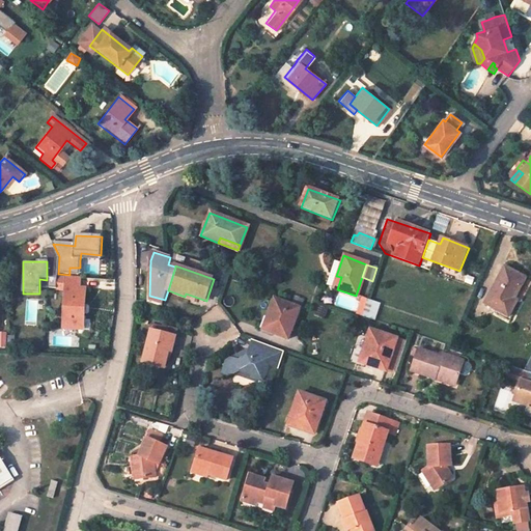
[(525,281),(504,270),(484,306),(508,319),(515,305),(512,304),(525,281)]
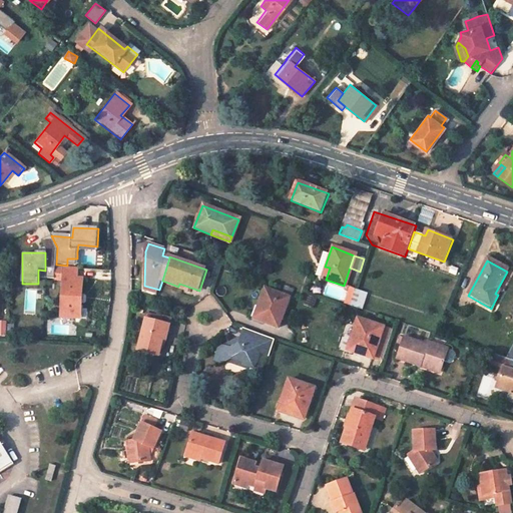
[(330,268),(325,267),(321,278),(326,280),(330,268)]
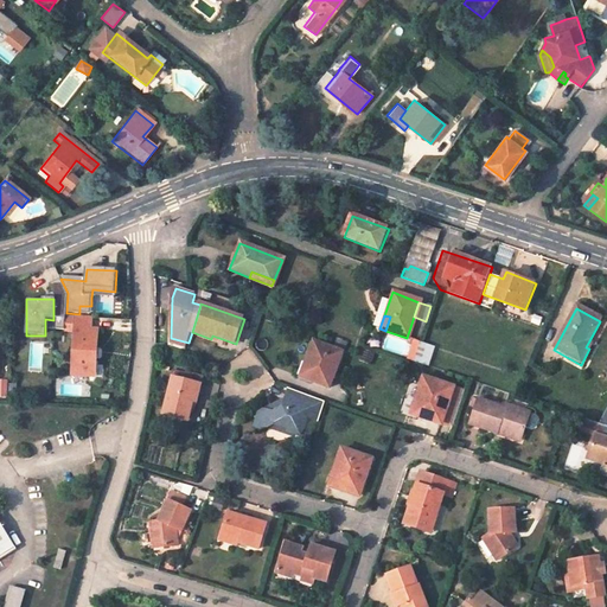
[(76,332),(74,375),(90,376),(91,366),(97,366),(98,333),(91,332),(93,319),(66,317),(66,331),(76,332)]
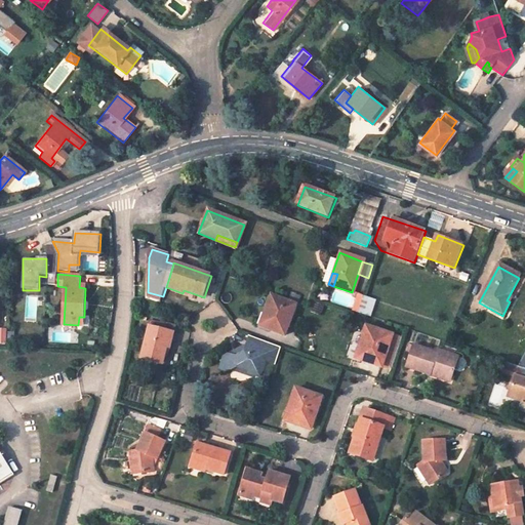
[(270,283),(255,325),(281,334),(295,292),(270,283)]
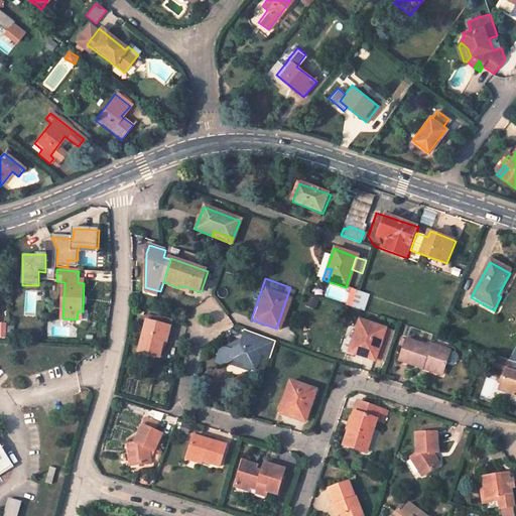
[(160,291),(145,287),(145,292),(158,296),(160,291)]
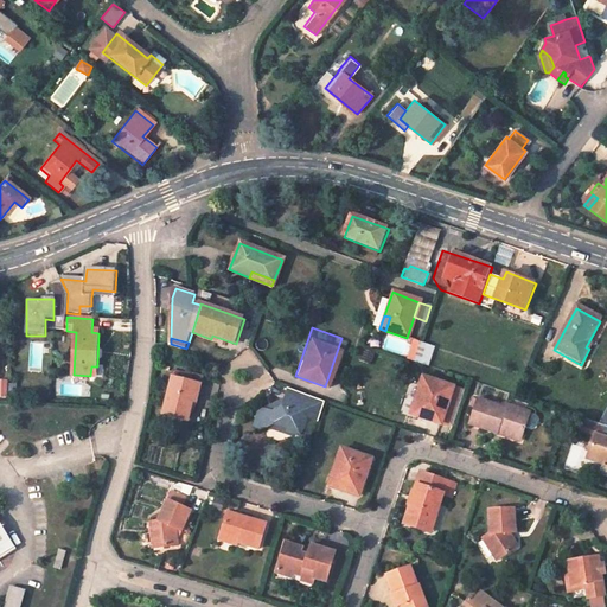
[(193,403),(191,402),(196,381),(176,375),(165,413),(190,420),(193,403)]
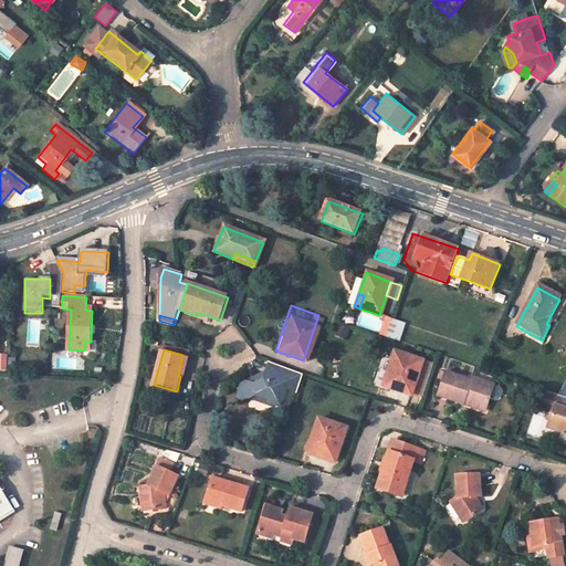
[(396,350),(384,386),(425,399),(436,364),(396,350)]
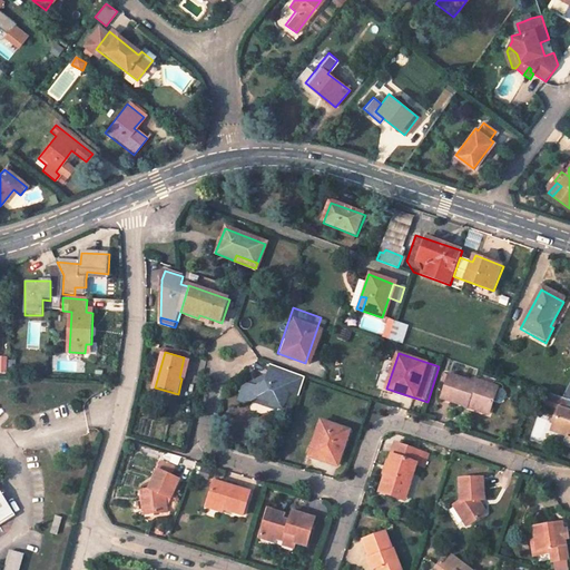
[(184,357),(179,377),(182,379),(186,380),(190,359),(184,357)]
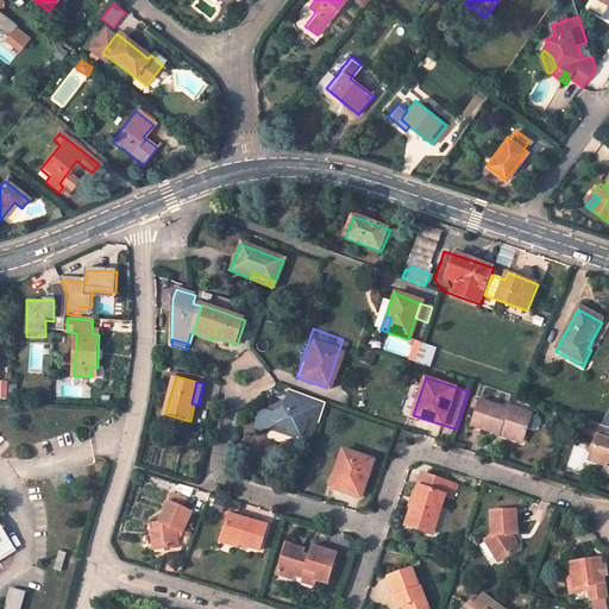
[(306,420),(316,424),(324,403),(287,389),(283,401),(282,401),(269,407),(270,409),(265,412),(262,410),(256,415),(252,425),(263,428),(275,426),(287,431),(286,434),(300,439),(306,420)]
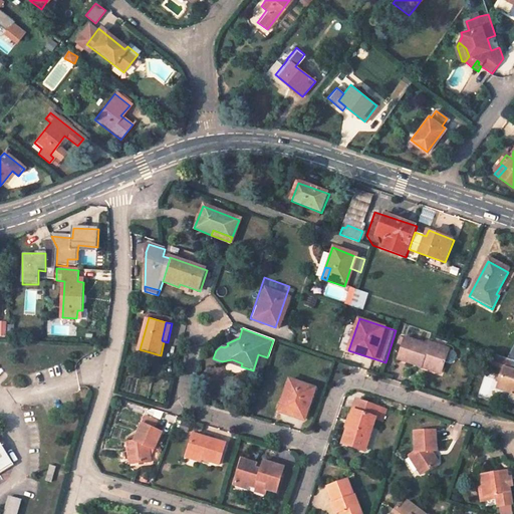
[(428,346),(406,338),(399,359),(423,368),(424,364),(443,370),(450,351),(429,344),(428,346)]
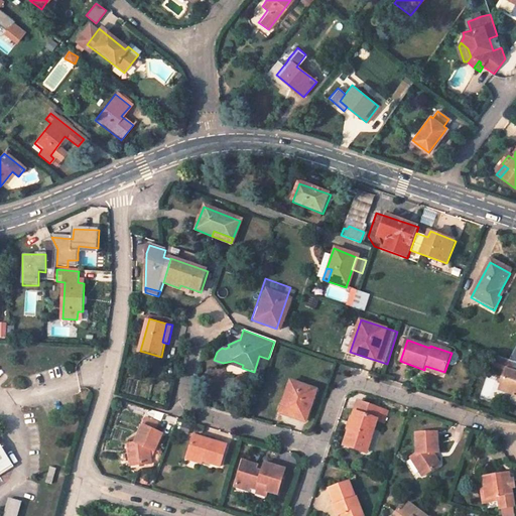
[(515,362),(497,357),(494,366),(507,371),(500,391),(514,395),(515,392),(515,362)]
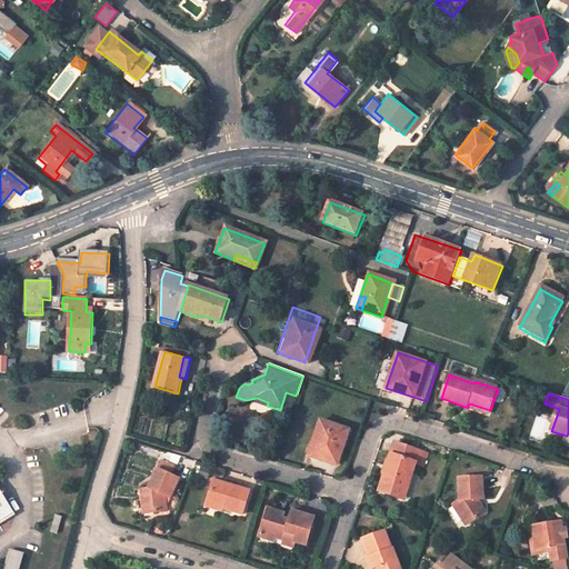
[(489,415),(490,410),(469,403),(468,408),(489,415)]
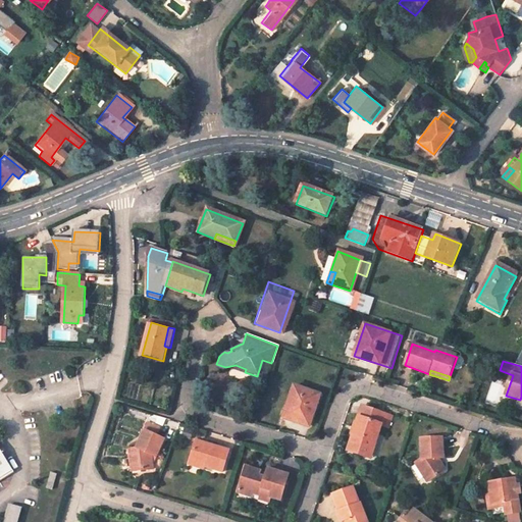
[(288,401),(313,409),(318,393),(293,384),(288,401)]
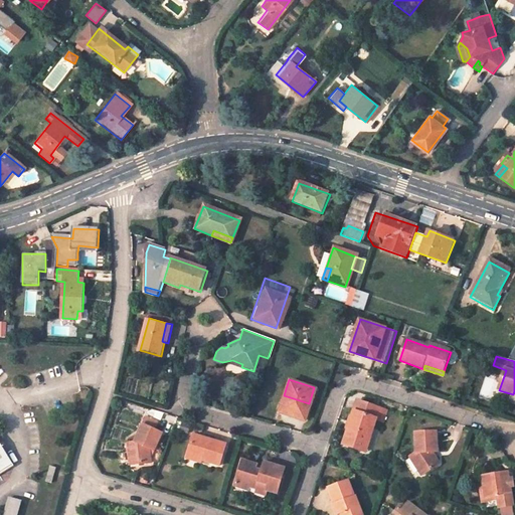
[(284,395),(280,409),(305,417),(309,403),(284,395)]
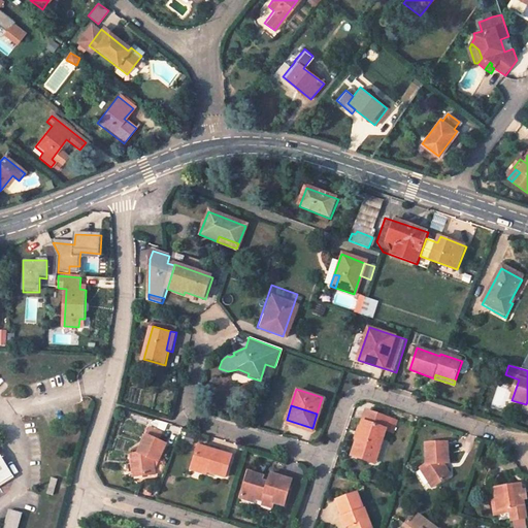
[(380,454),(387,430),(390,431),(395,433),(398,422),(368,411),(353,456),(370,461),(373,453),(380,454)]
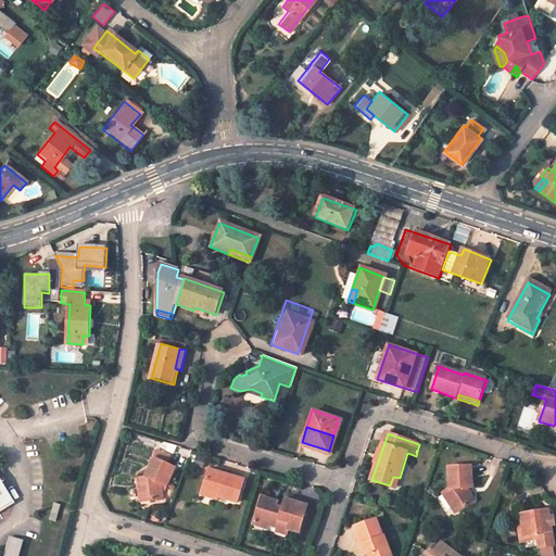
[(139,476),(141,495),(152,494),(153,498),(164,497),(164,487),(161,485),(163,482),(167,484),(176,465),(168,462),(171,454),(159,449),(147,475),(139,476)]
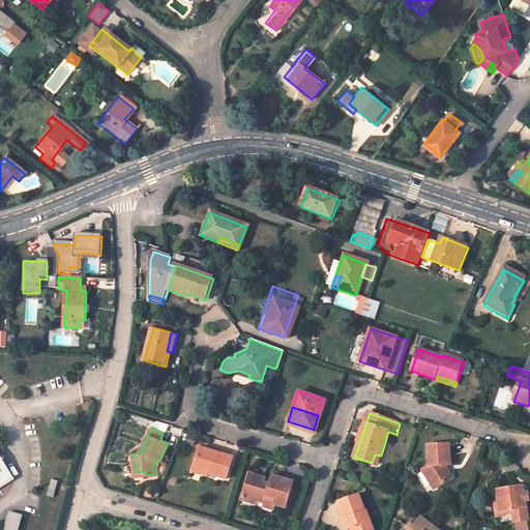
[(452,466),(451,445),(430,445),(431,467),(423,471),(434,487),(442,481),(444,484),(454,478),(449,470),(447,470),(447,466),(452,466)]
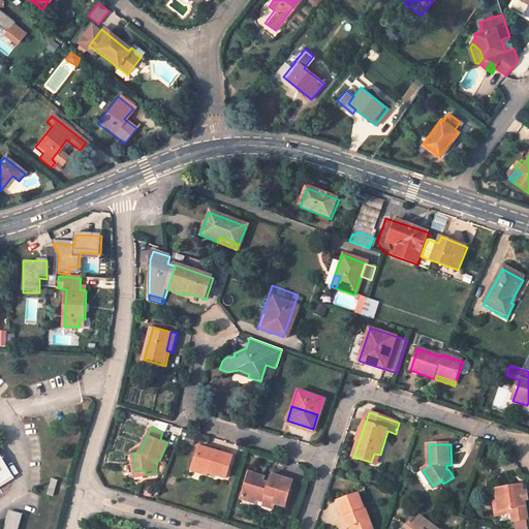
[(208,468),(207,472),(225,477),(231,456),(197,445),(192,463),(208,468)]
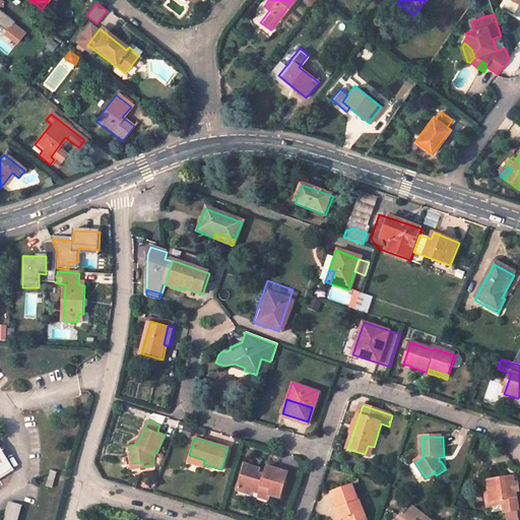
[(368,446),(365,454),(371,456),(374,447),(368,446)]
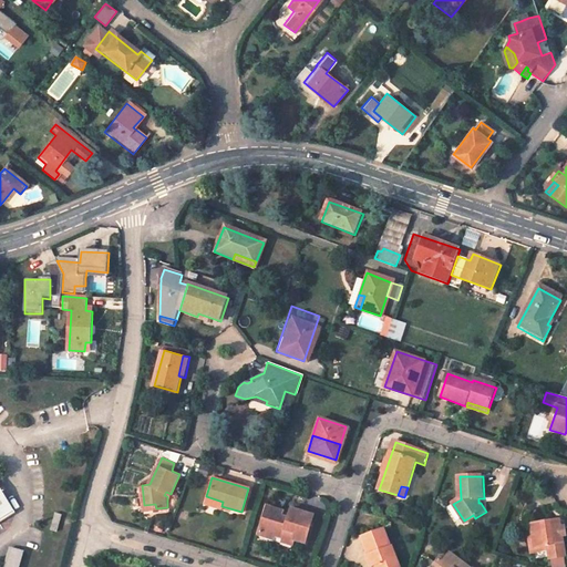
[(0,522),(13,514),(0,492),(0,522)]
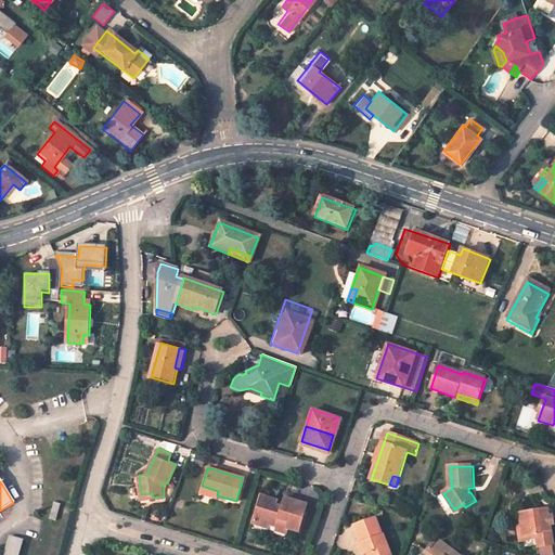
[(218,491),(202,486),(199,492),(216,498),(217,495),(218,491)]
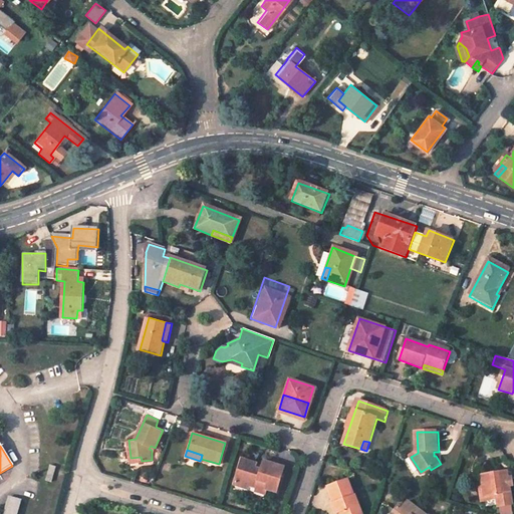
[(240,459),(232,484),(246,489),(247,485),(265,490),(265,488),(274,491),(282,467),(261,461),(260,465),(259,469),(252,467),(254,463),(240,459)]
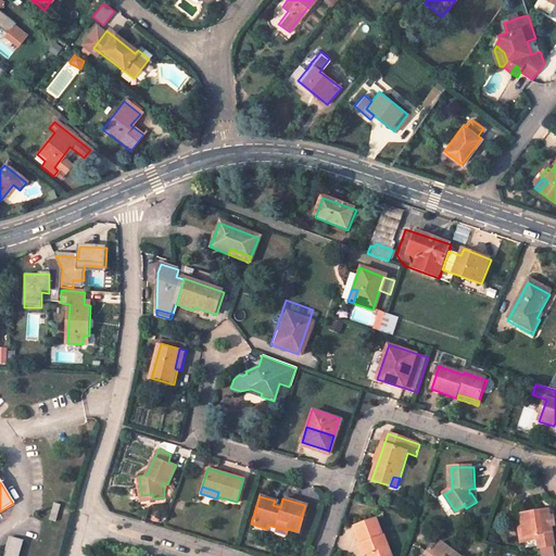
[(59,504),(52,502),(48,520),(55,521),(59,504)]
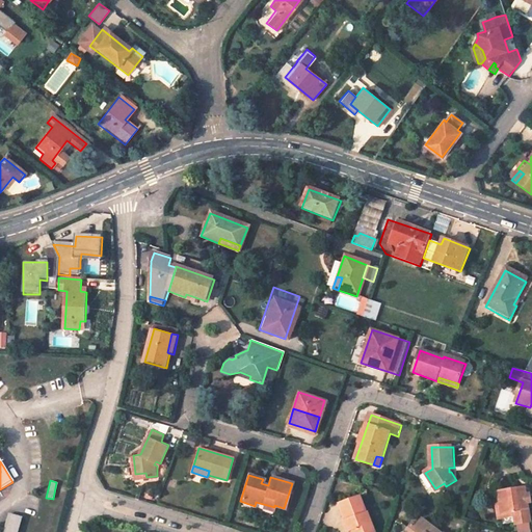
[(444,483),(435,488),(437,491),(446,486),(444,483)]
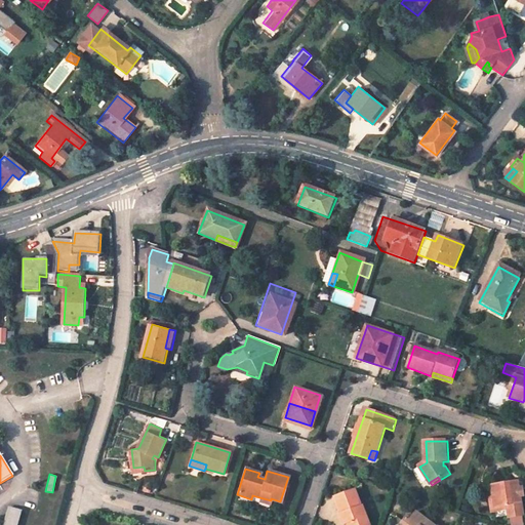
[(524,515),(524,514),(519,483),(493,487),(495,498),(496,509),(508,507),(509,511),(511,519),(512,518),(523,517),(524,515)]
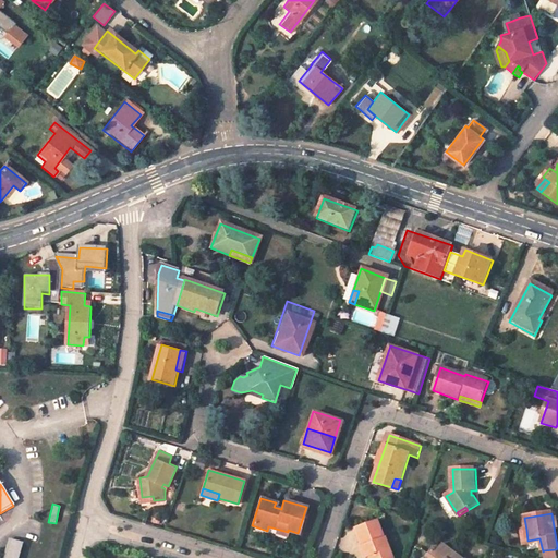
[(397,557),(389,538),(388,538),(383,522),(361,531),(366,546),(364,548),(367,557),(397,557)]
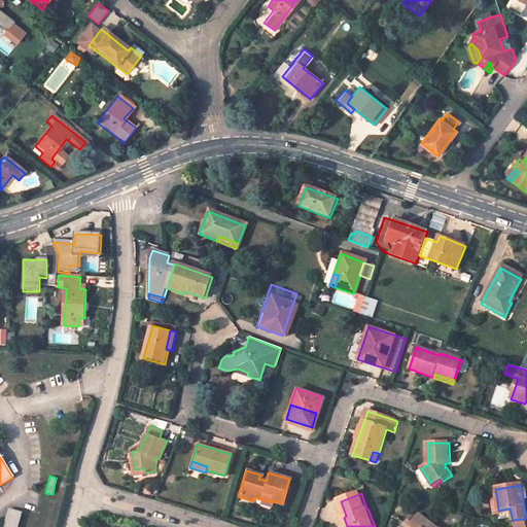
[(252,501),(271,506),(272,502),(253,497),(252,501)]
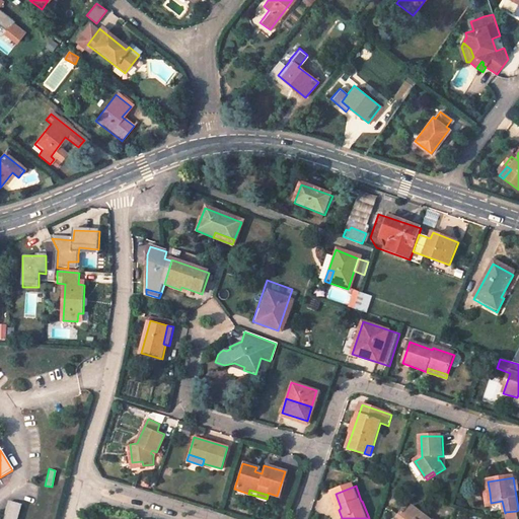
[(503,505),(502,501),(491,503),(490,493),(485,494),(489,508),(503,505)]
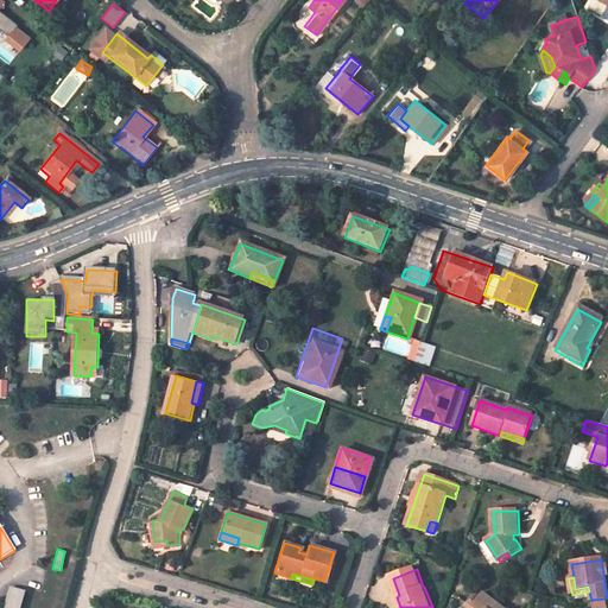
[(10,590),(5,607),(21,607),(25,594),(10,590)]
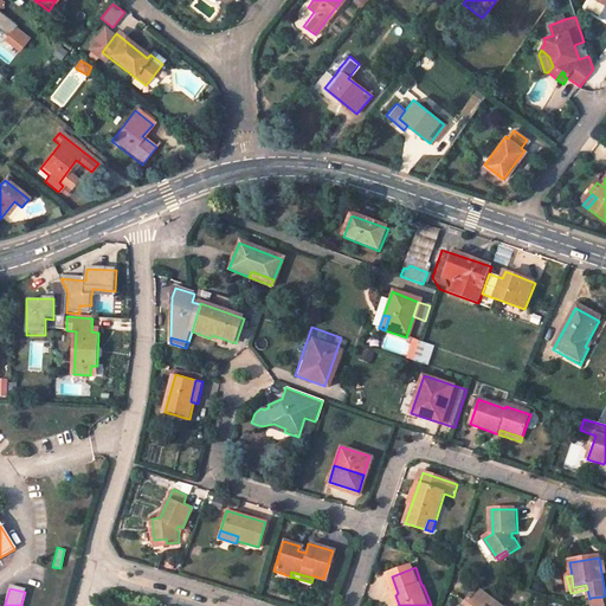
[(474,598),(465,605),(501,605),(484,592),(477,600),(474,598)]
